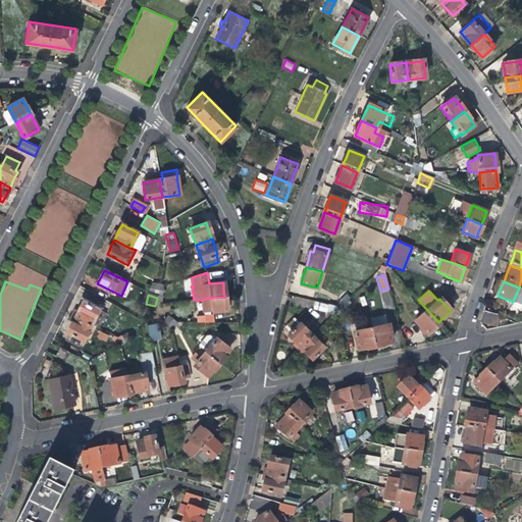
[(225,304),(224,297),(210,298),(201,300),(203,313),(204,316),(196,317),(197,323),(213,322),(212,314),(209,315),(209,312),(212,312),(226,310),(225,304)]
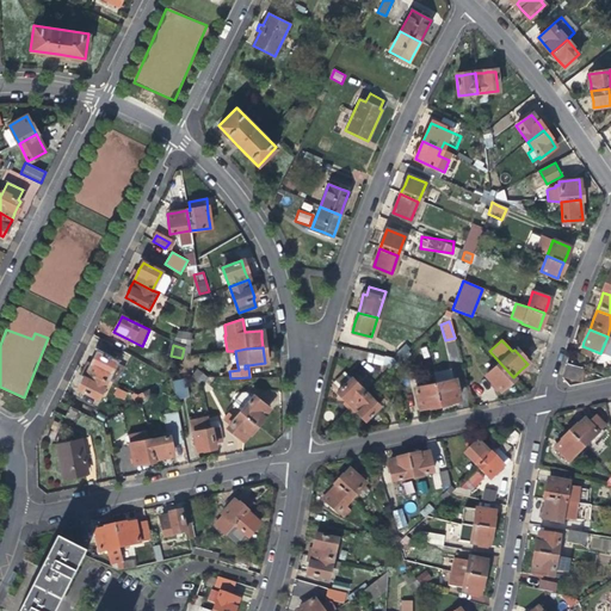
[(93,359),(91,364),(87,370),(87,371),(105,381),(113,365),(115,362),(97,353),(93,359)]
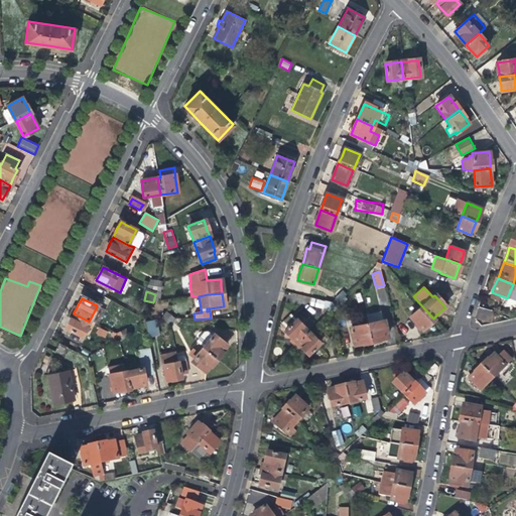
[(426,325),(433,318),(422,306),(416,311),(411,301),(405,305),(411,316),(409,317),(420,331),(426,325)]
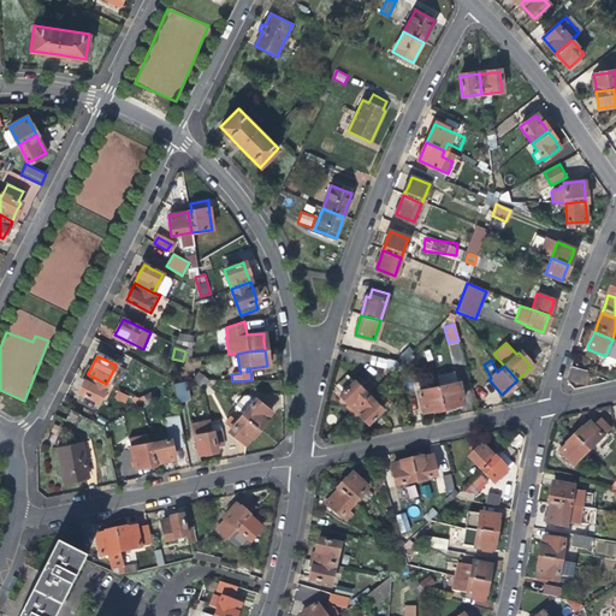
[(123,373),(114,368),(106,384),(114,389),(123,373)]
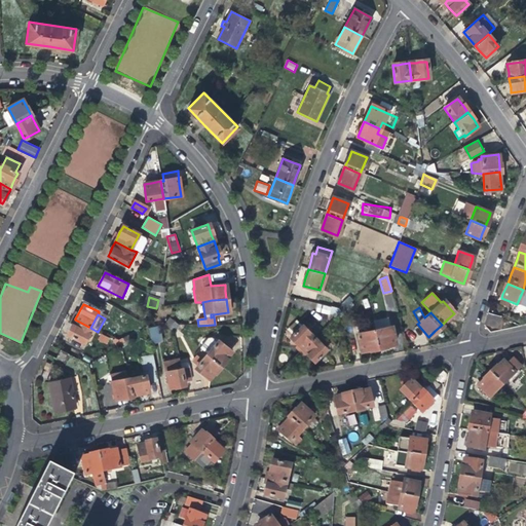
[(488,315),(484,326),(497,330),(500,320),(488,315)]
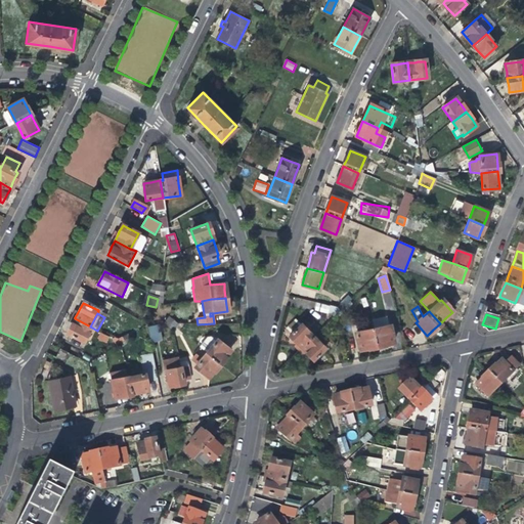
[(80,347),(90,326),(75,318),(73,323),(68,333),(69,334),(66,340),(80,347)]
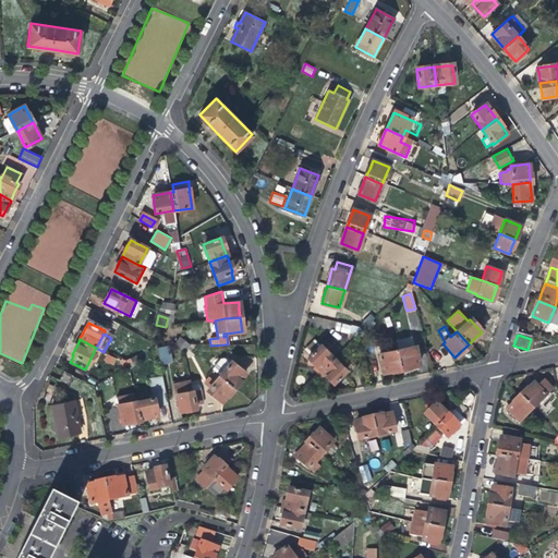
[(311,361),(316,366),(320,371),(334,359),(336,355),(340,352),(334,346),(327,351),(320,344),(307,359),(311,361)]
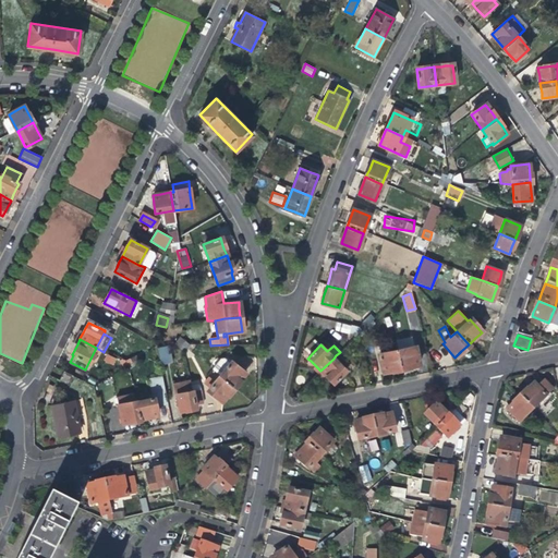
[(393,371),(401,368),(398,352),(392,353),(390,346),(378,349),(383,373),(393,371)]
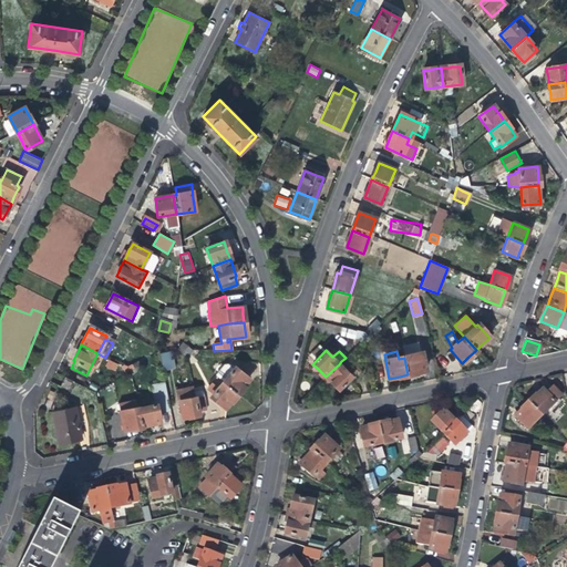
[(160,354),(163,372),(174,370),(171,353),(160,354)]
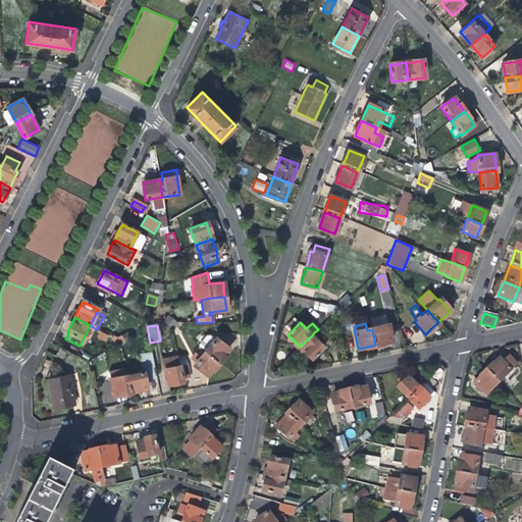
[(387,325),(372,329),(375,345),(387,343),(392,342),(387,325)]
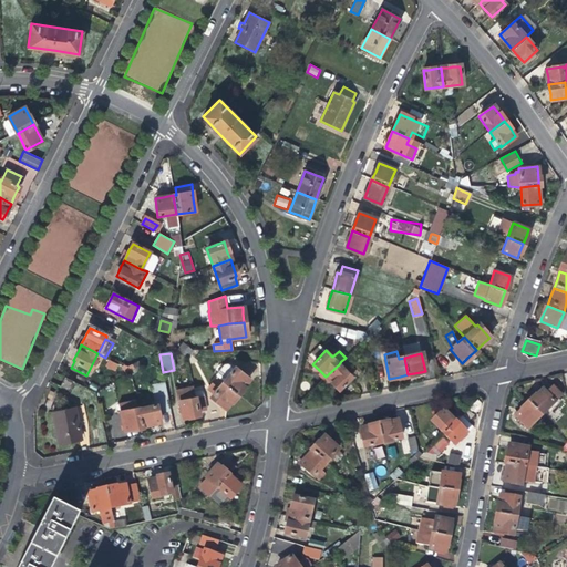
[(357,375),(362,370),(351,358),(346,363),(357,375)]
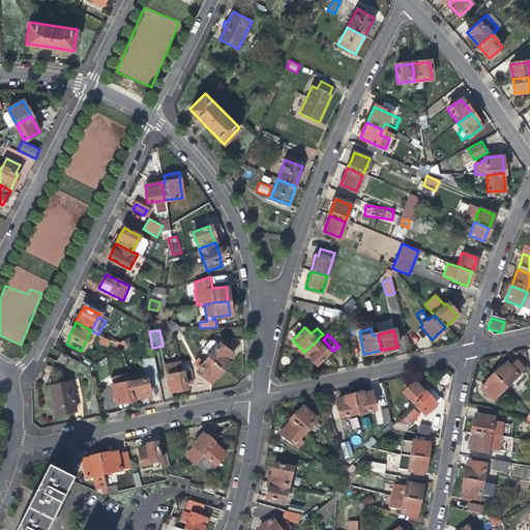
[(98,344),(108,347),(111,340),(100,336),(98,344)]
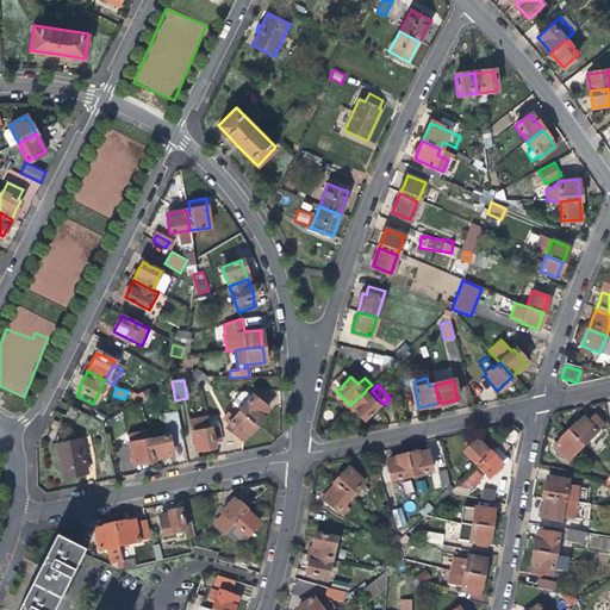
[(379,405),(365,392),(350,405),(355,411),(365,419),(369,416),(379,405)]
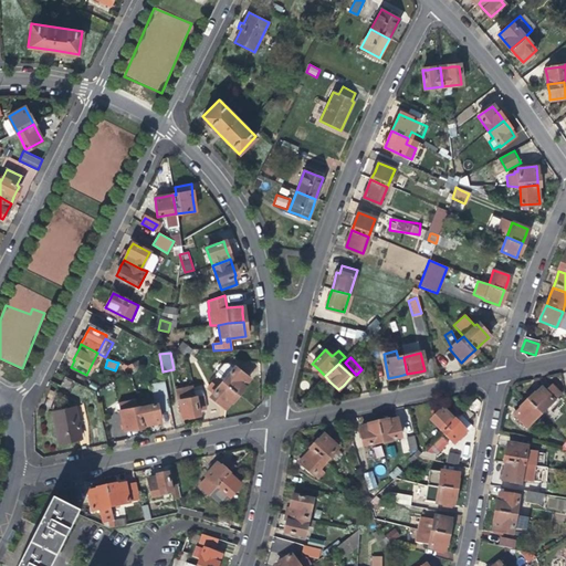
[(233,368),(222,383),(237,394),(242,386),(248,379),(233,368)]
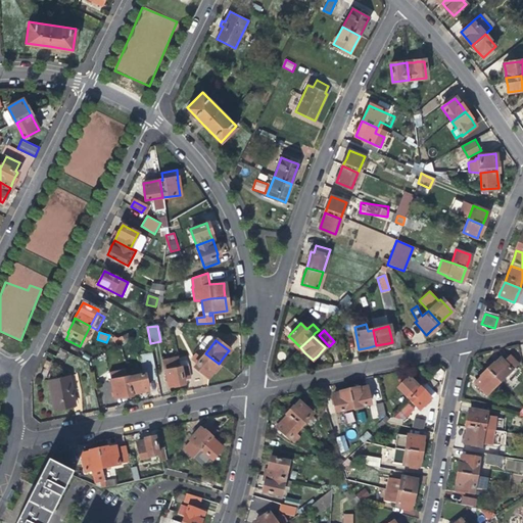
[(55,357),(63,361),(67,352),(59,348),(55,357)]
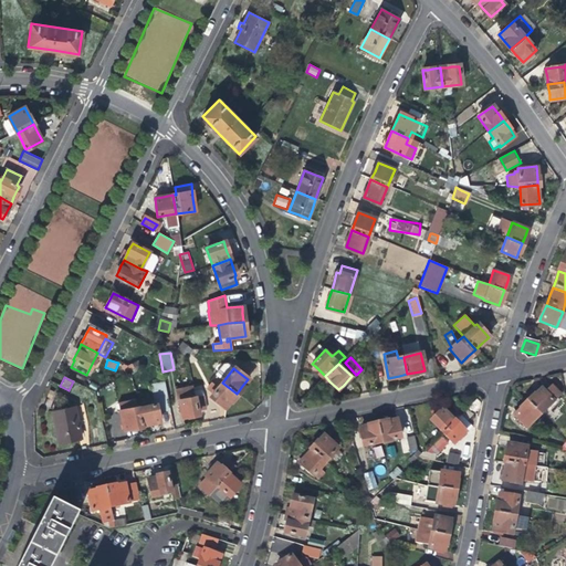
[(230,401),(237,394),(222,383),(211,396),(224,408),(230,401)]
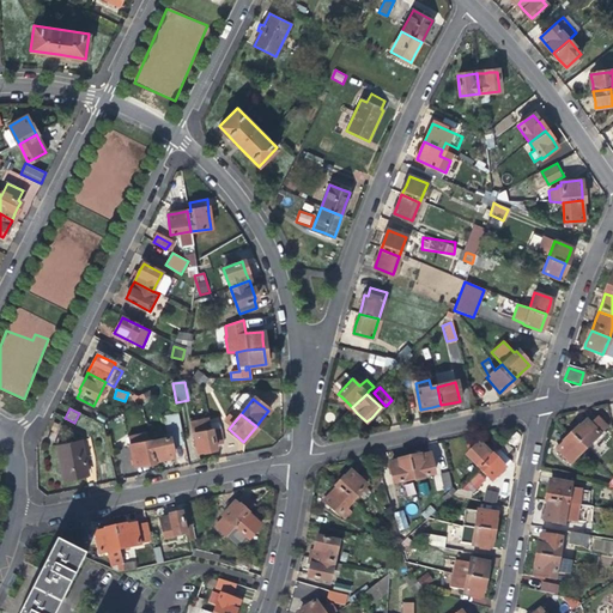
[(167,438),(149,442),(153,461),(165,459),(173,457),(171,450),(184,448),(178,416),(163,419),(167,438)]
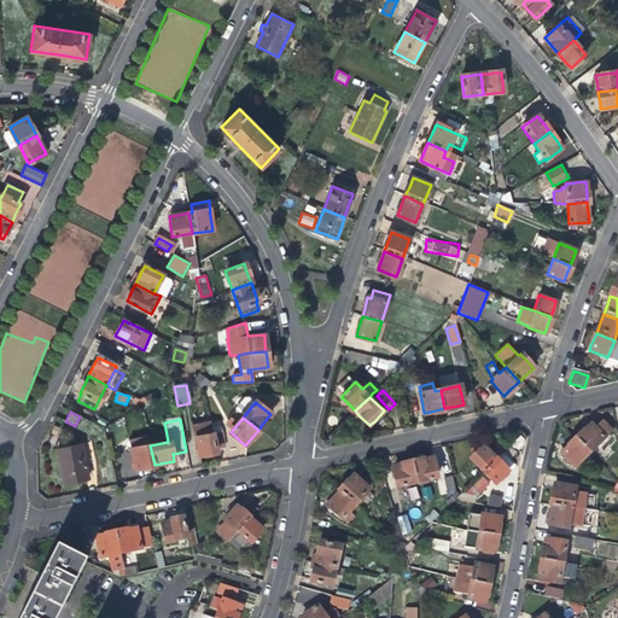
[(216,452),(213,435),(210,423),(194,426),(197,438),(194,438),(198,455),(208,454),(216,452)]
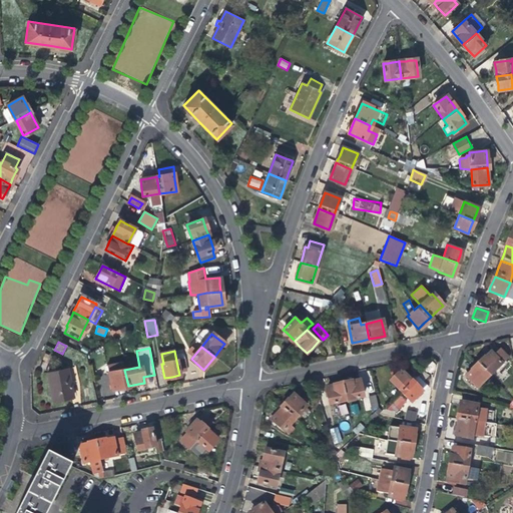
[(484,361),(477,367),(489,378),(498,369),(506,361),(498,353),(492,358),(489,355),(484,361)]
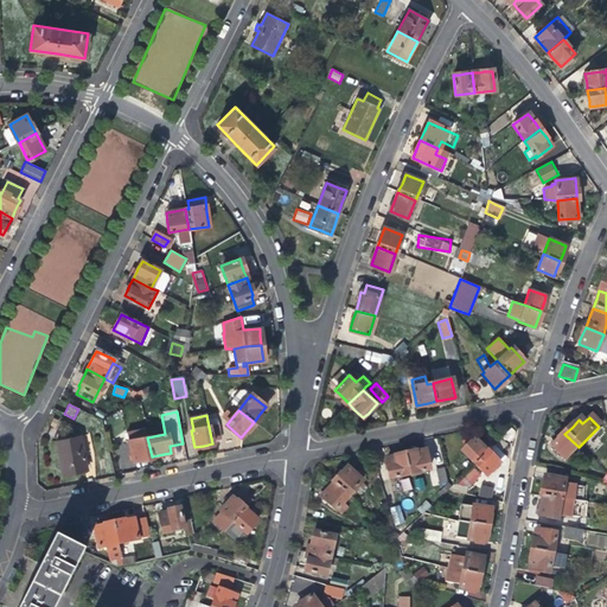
[(564,461),(579,447),(564,434),(558,440),(551,447),(564,461)]
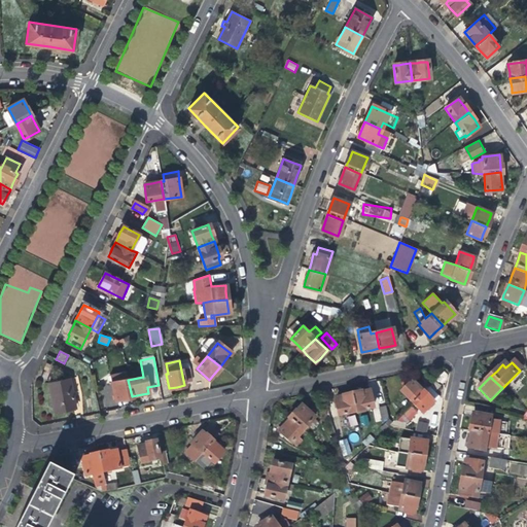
[(69,379),(48,384),(55,414),(66,411),(75,409),(69,379)]
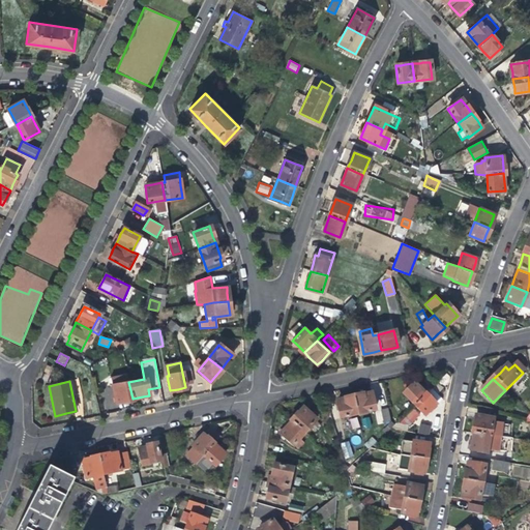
[(124,401),(133,399),(128,382),(112,386),(116,403),(124,401)]
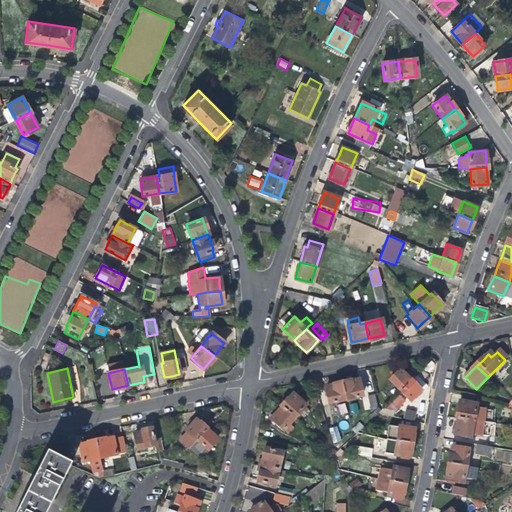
[(389,382),(399,392),(409,382),(402,375),(400,372),(389,382)]
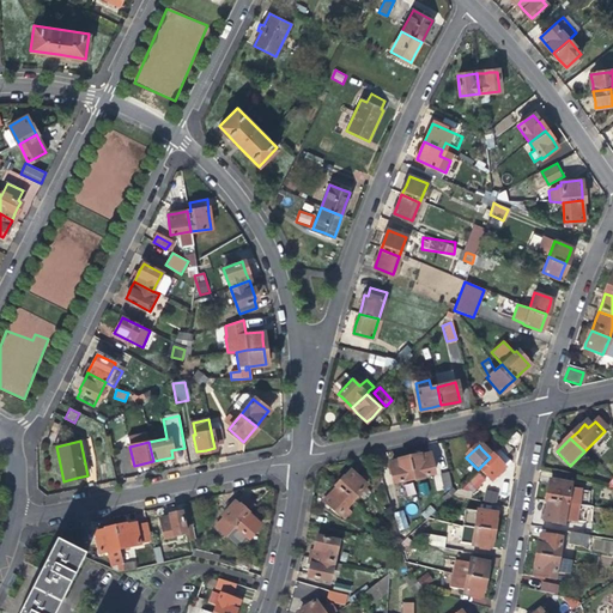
[(497,450),(490,457),(478,469),(490,483),(498,474),(509,462),(497,450)]
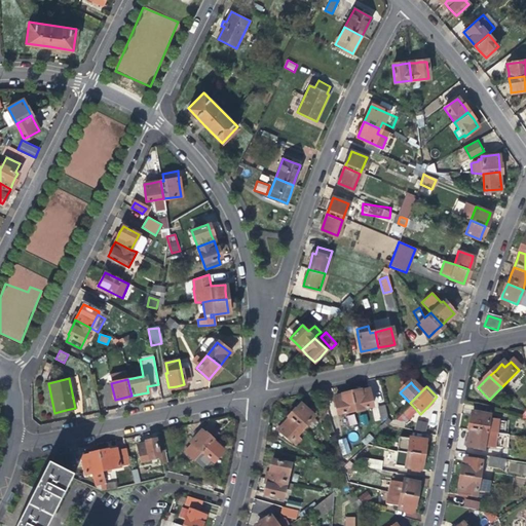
[(359,395),(351,396),(354,413),(371,410),(368,392),(359,395)]
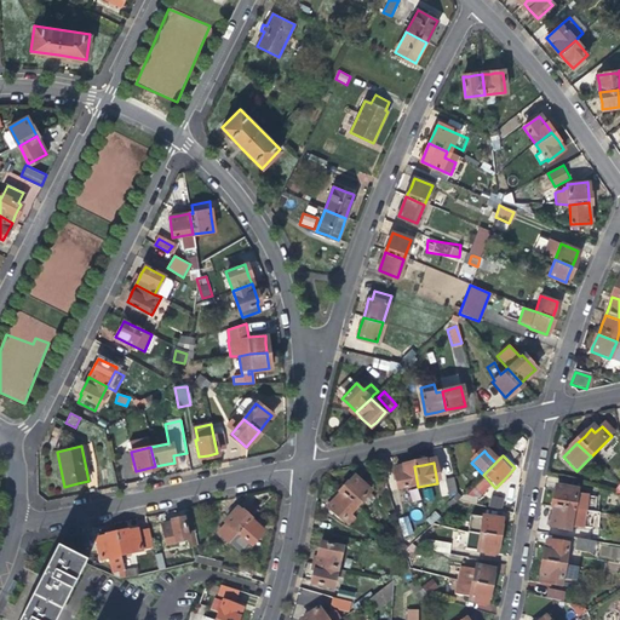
[(397,492),(418,487),(414,466),(401,470),(394,471),(397,492)]
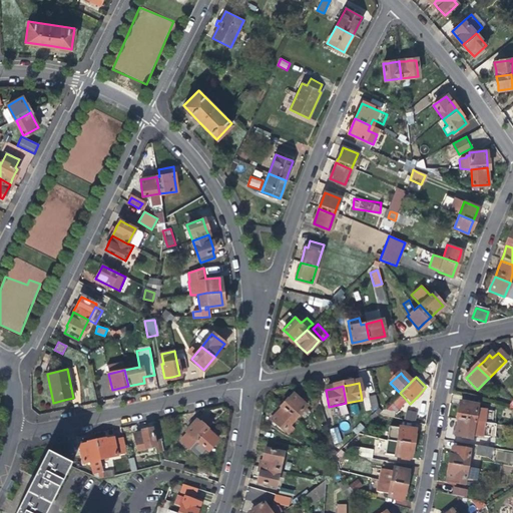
[(293,397),(282,410),(295,421),(306,408),(297,400),(293,397)]
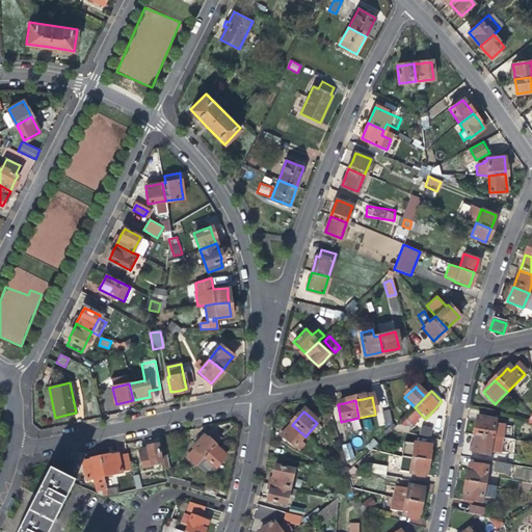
[(391,424),(389,413),(381,414),(383,426),(391,424)]
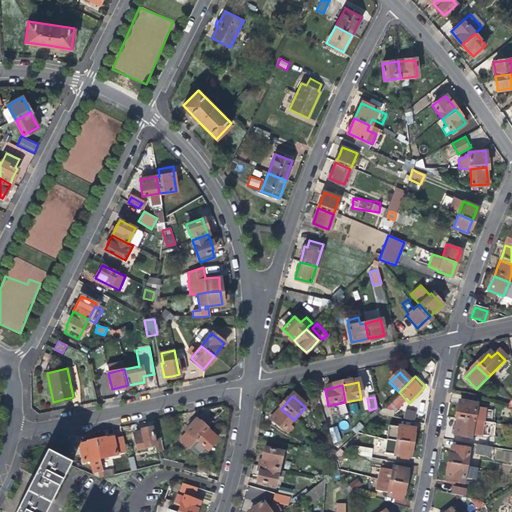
[(341,415),(348,412),(345,403),(338,405),(341,415)]
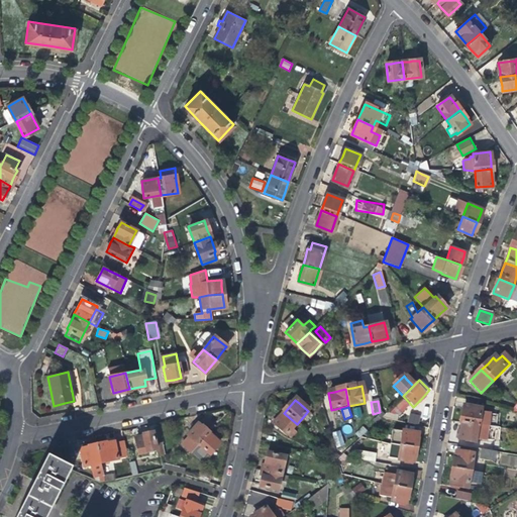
[(354,417),(362,416),(360,407),(353,408),(354,417)]
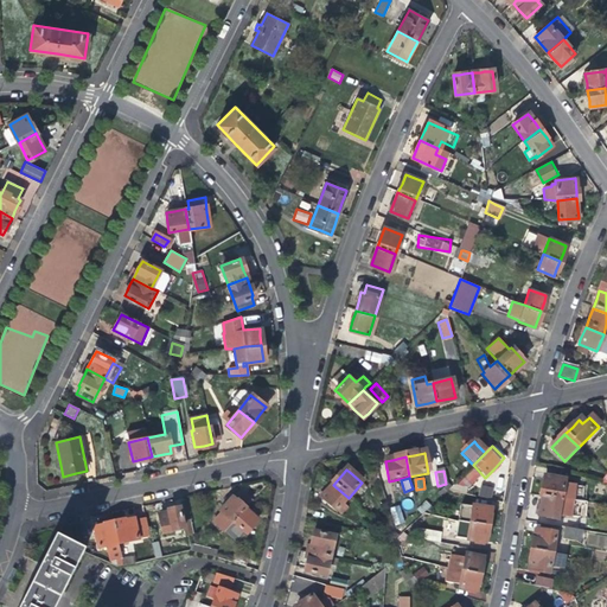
[(542,487),(541,497),(560,500),(569,502),(580,503),(581,504),(583,489),(562,486),(563,481),(544,478),(542,487)]
